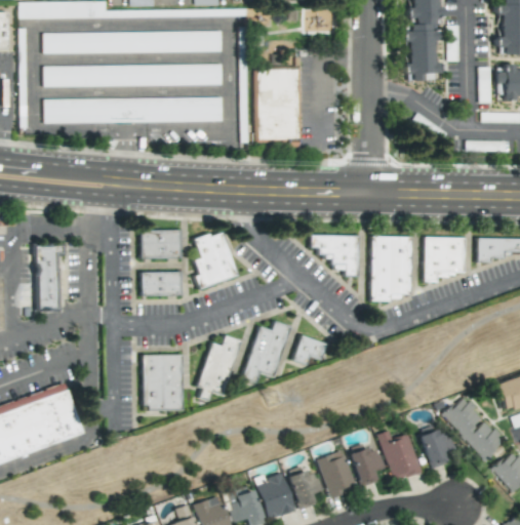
[(409,73),(413,73),(414,81),(436,80),(435,72),(441,72),(440,62),(438,62),(436,19),(445,19),(445,6),(439,7),(438,0),(411,0),(413,31),(405,31),(406,43),(407,43),(409,73)]
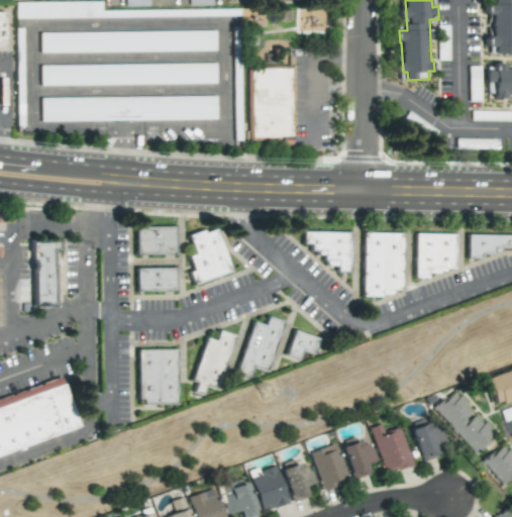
[(498,53),(511,53),(511,0),(496,0),(497,5),(491,5),(490,14),(495,14),(495,36),(491,36),(490,45),(498,45),(498,53)]
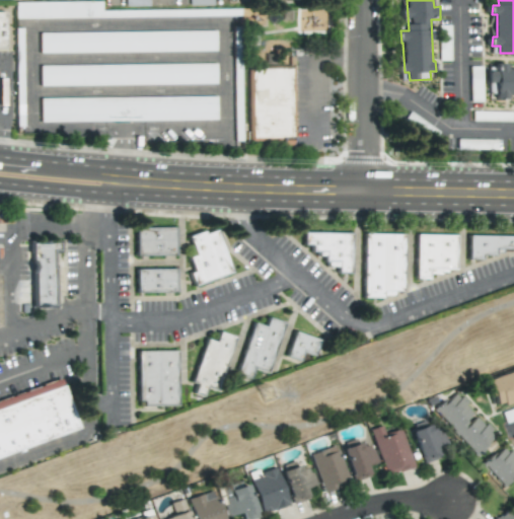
[(19,18),(104,18),(104,2),(19,1),(19,18)]
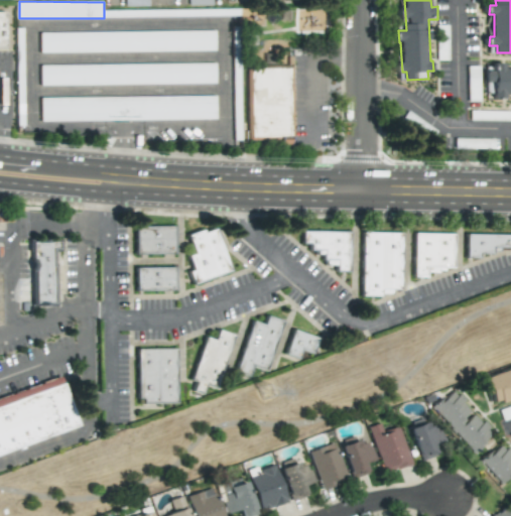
[(0,11),(0,45),(8,46),(9,12),(0,11)]
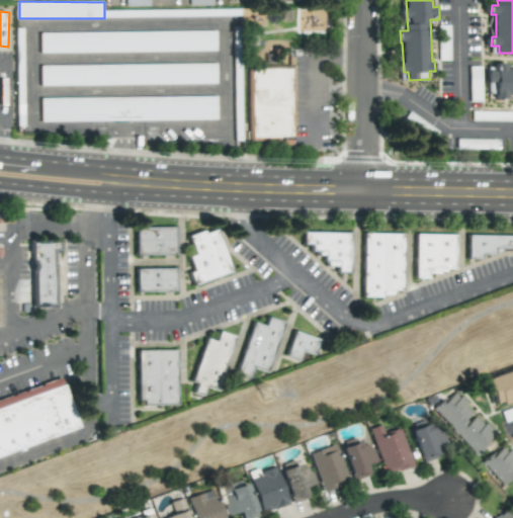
[(44,32),(44,53),(142,52),(142,41),(168,41),(168,35),(183,35),(183,41),(190,41),(191,51),(220,51),(219,30),(44,32)]
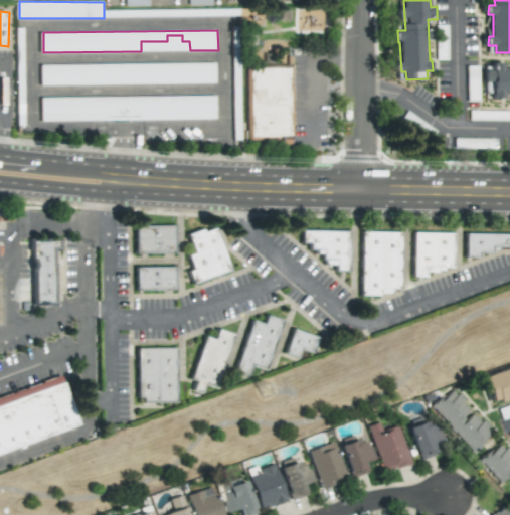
[(21,114),(27,114),(25,55),(19,56),(21,114)]
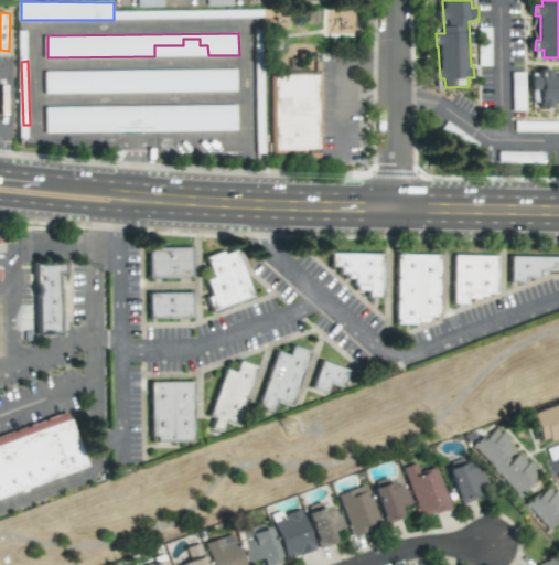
[(239,91),(239,70),(47,71),(47,93),(239,91)]
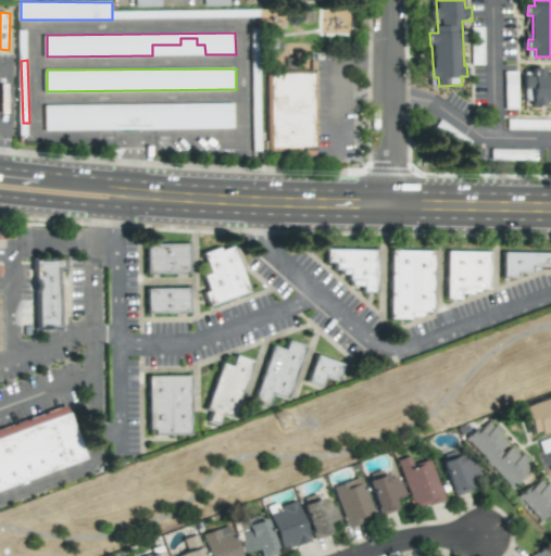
[(527,101),(550,101),(550,73),(546,73),(546,70),(528,70),(527,101)]
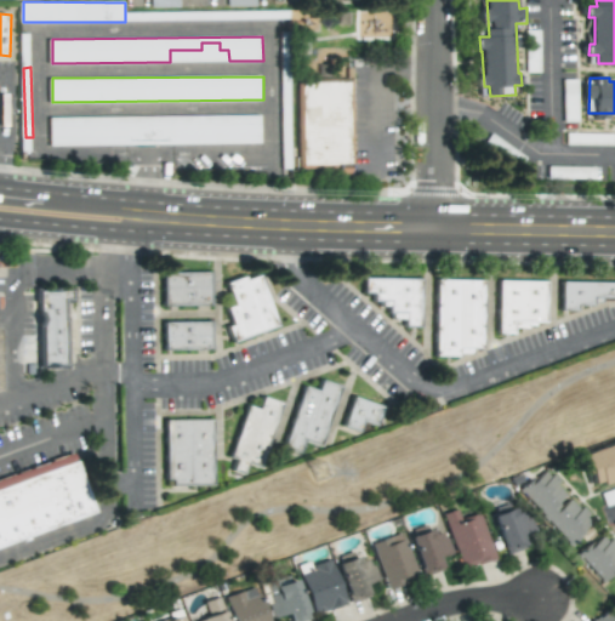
[(303,170),(342,169),(342,175),(354,175),(353,80),(301,81),(303,170)]
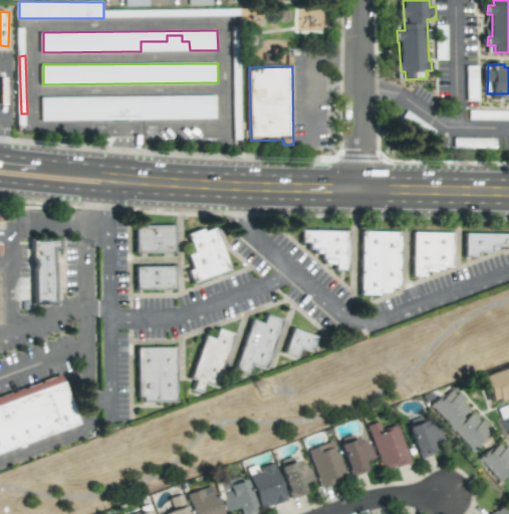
[(219,118),(219,95),(44,97),(44,120),(219,118)]
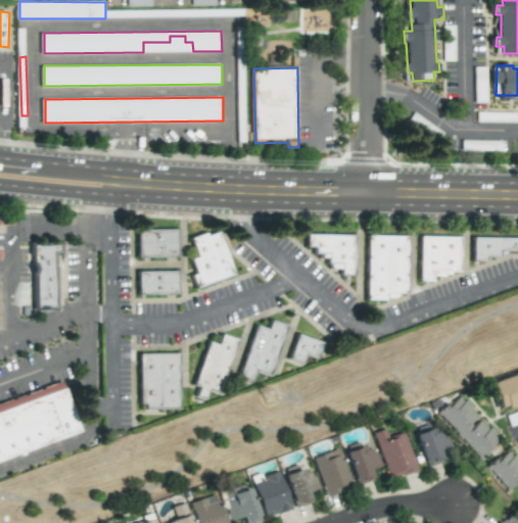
[(141,257),(181,256),(180,229),(141,230),(141,257)]
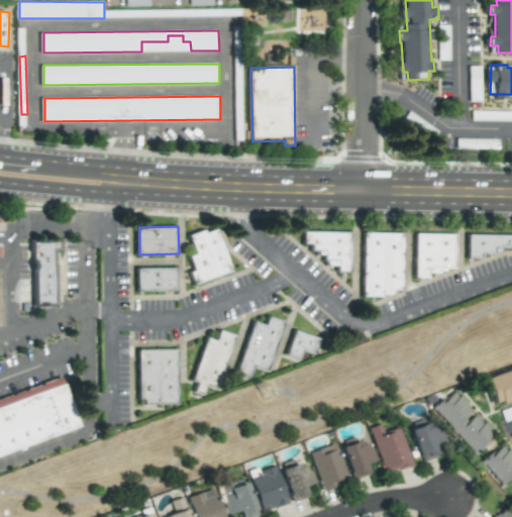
[(197,284),(233,273),(219,227),(192,235),(198,254),(192,255),(196,271),(193,272),(197,284)]
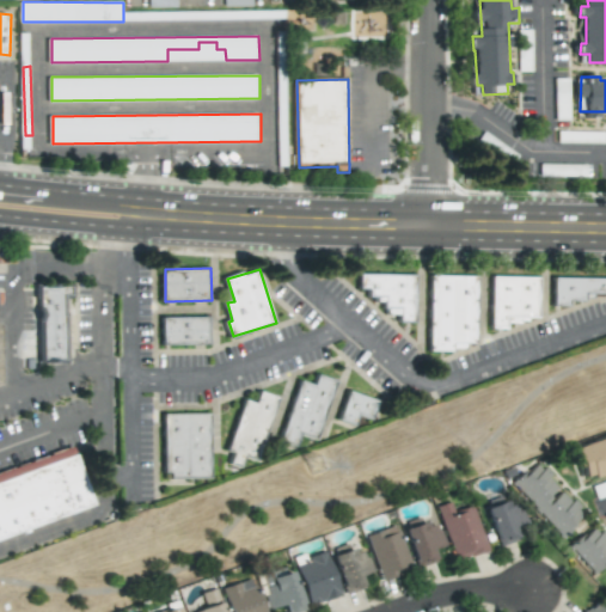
[(418,275),(362,274),(362,289),(372,289),(371,299),(389,300),(389,314),(402,314),(402,322),(417,323),(418,275)]
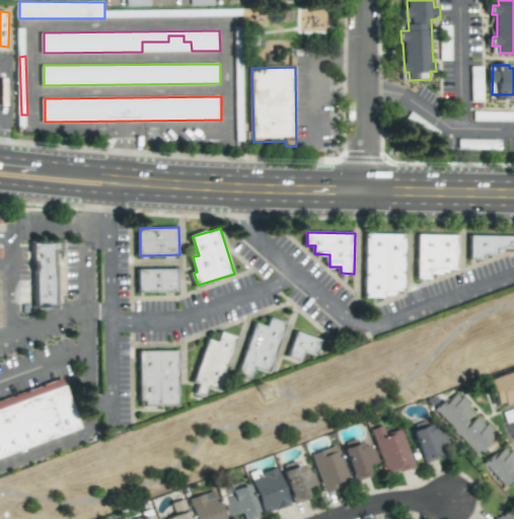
[(366,297),(396,297),(396,291),(406,291),(407,234),(367,233),(366,297)]
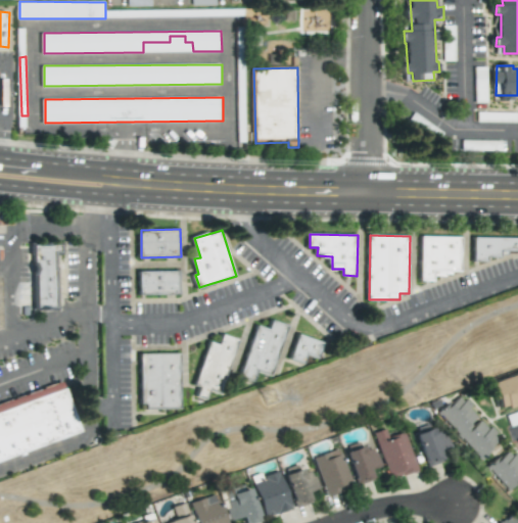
[(463,237),(423,236),(422,281),(436,281),(436,274),(462,274),(463,237)]
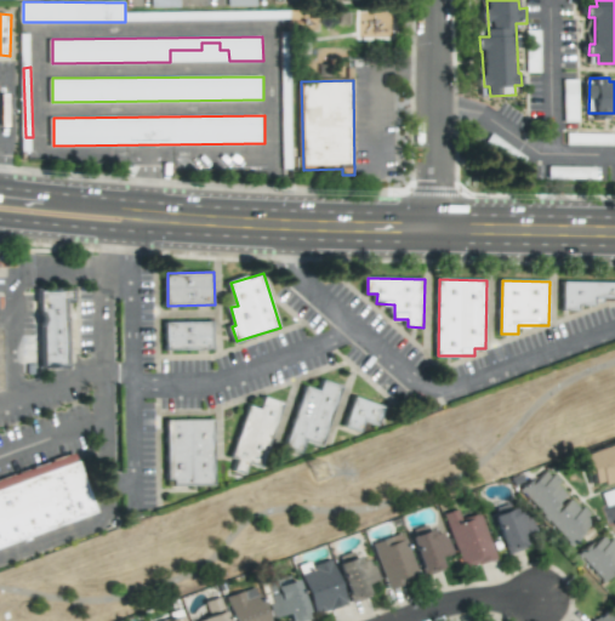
[(564,311),(579,311),(579,305),(603,305),(603,298),(614,298),(614,281),(564,281),(564,311)]
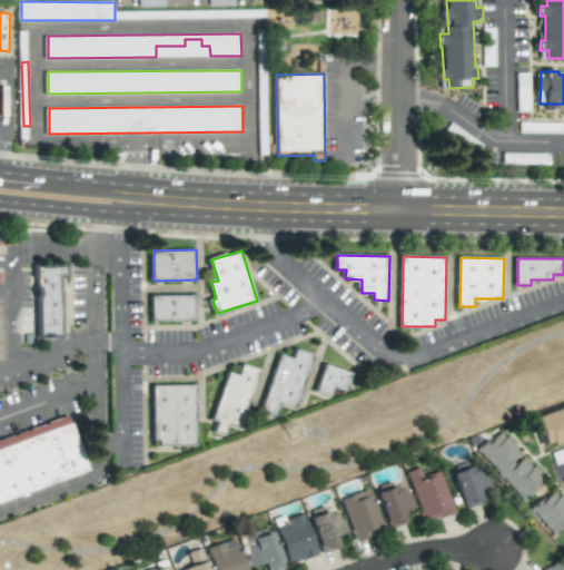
[(71,265),(39,265),(39,338),(65,338),(65,277),(71,277),(71,265)]
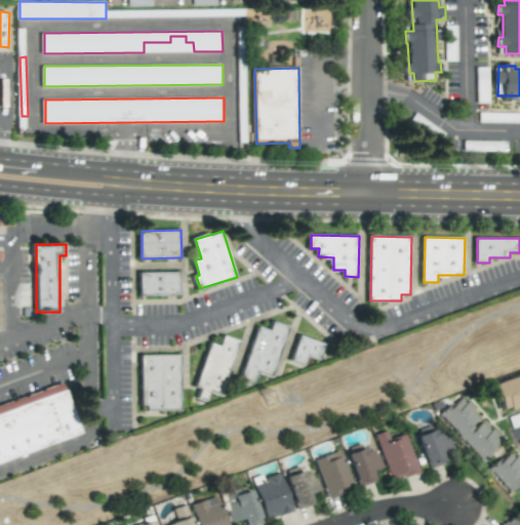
[(142,273),(142,296),(182,295),(182,272),(142,273)]
